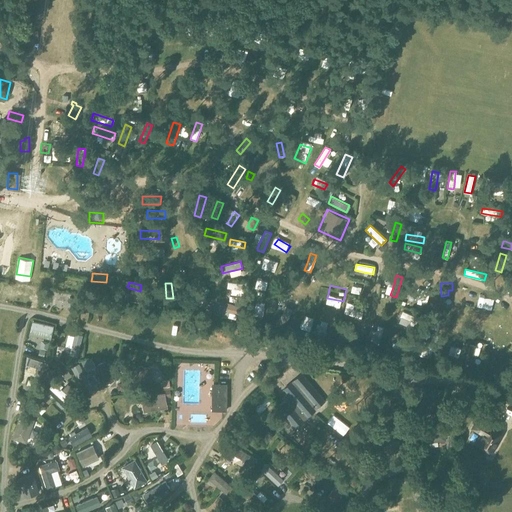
[(18,286),(17,292),(37,296),(38,290),(18,286)]
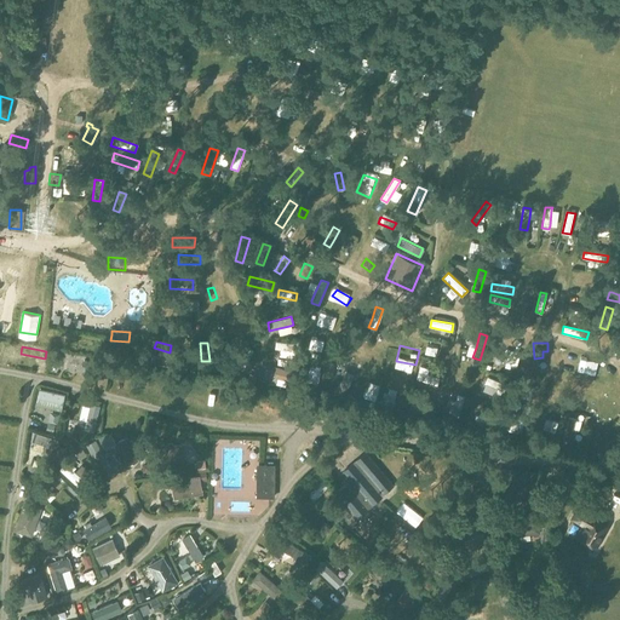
[(239,360),(235,367),(242,372),(253,351),(246,348),(239,360)]
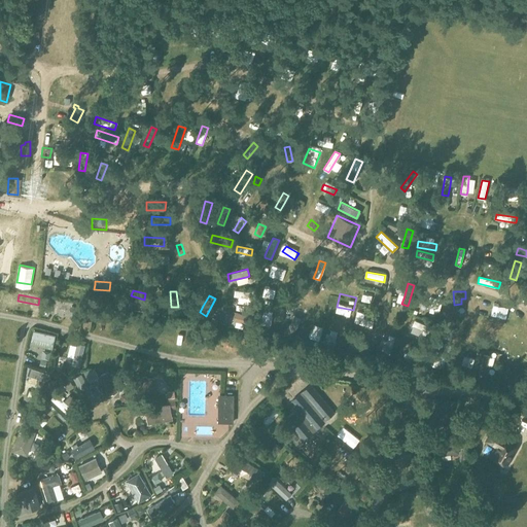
[(129,303),(128,309),(147,313),(148,307),(129,303)]
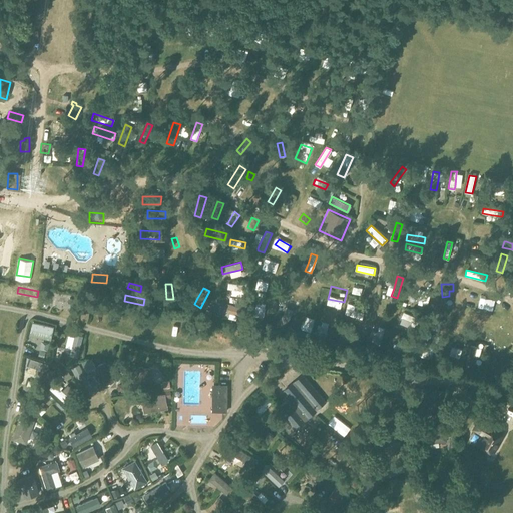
[(70,298),(67,307),(88,312),(90,303),(70,298)]
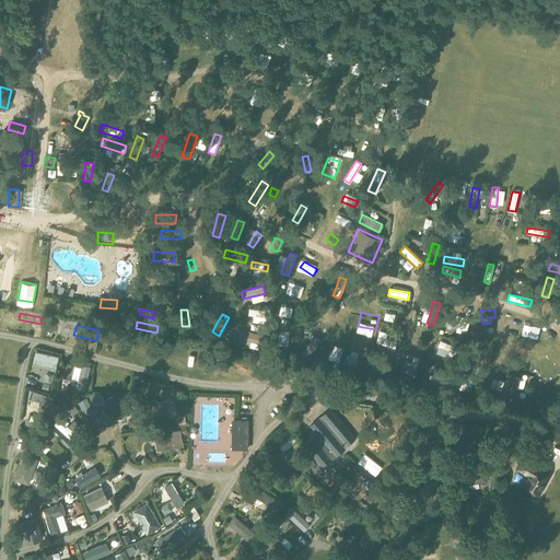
[(511,325),(508,330),(518,336),(522,330),(511,325)]
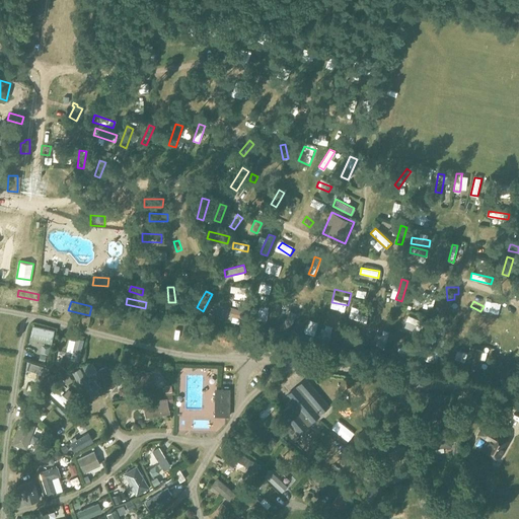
[(228,306),(226,314),(246,320),(249,312),(228,306)]
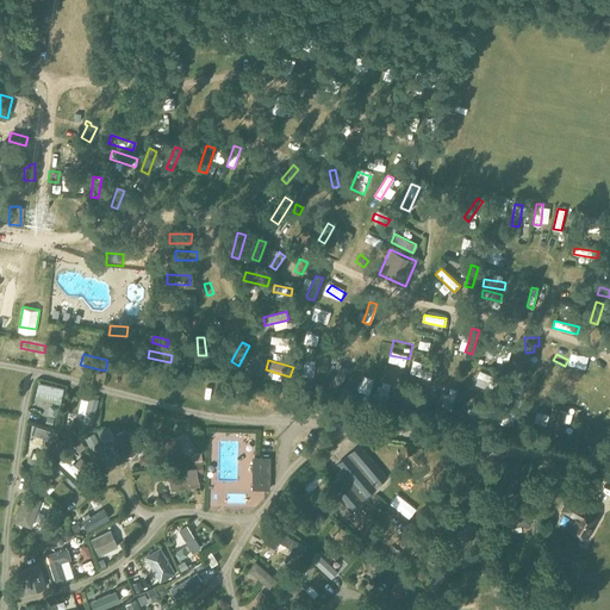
[(566,385),(586,388),(590,365),(571,362),(566,385)]
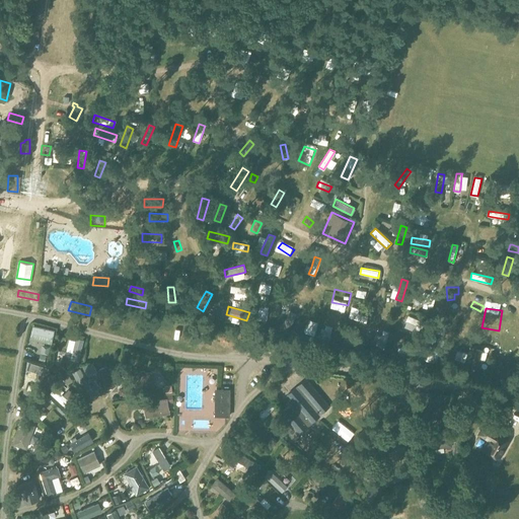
[(289,311),(280,329),(286,332),(296,314),(289,311)]
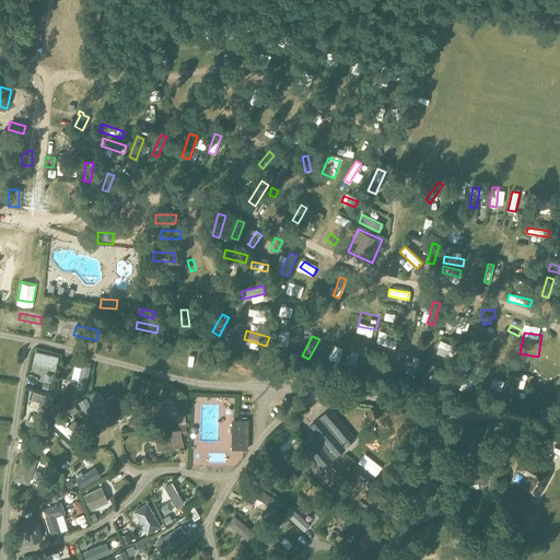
[(378,336),(376,342),(395,347),(397,341),(386,338),(378,336)]
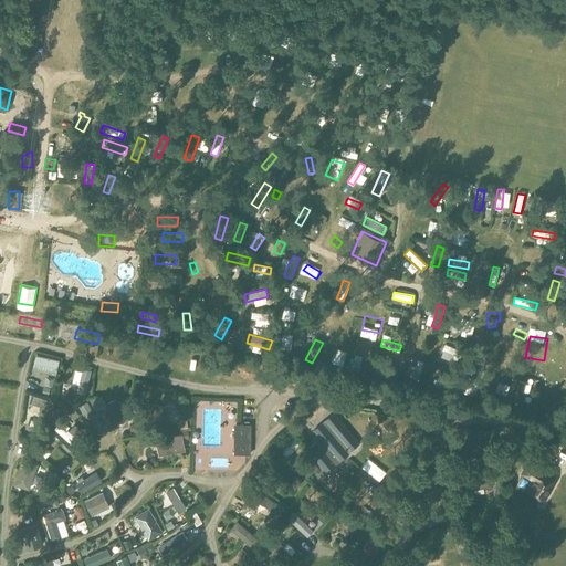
[(446,344),(442,350),(453,355),(460,358),(462,352),(446,344)]
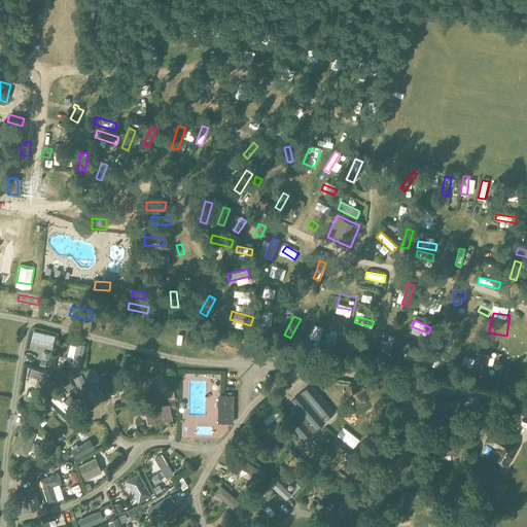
[(124,322),(119,340),(126,341),(130,323),(124,322)]
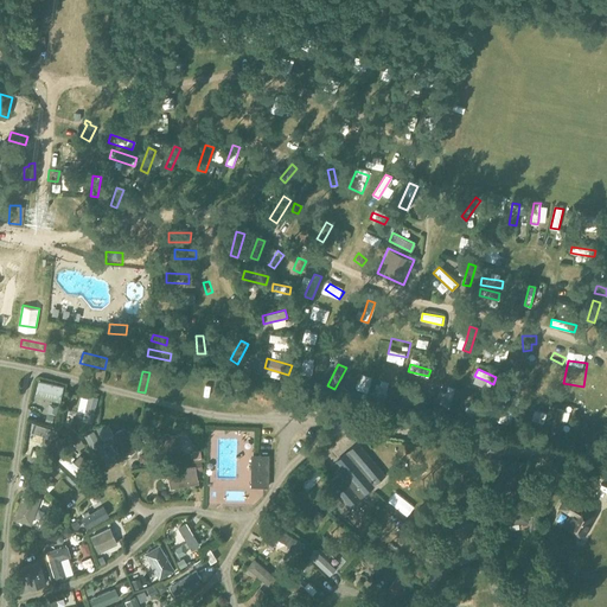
[(157,374),(151,395),(159,397),(166,376),(157,374)]
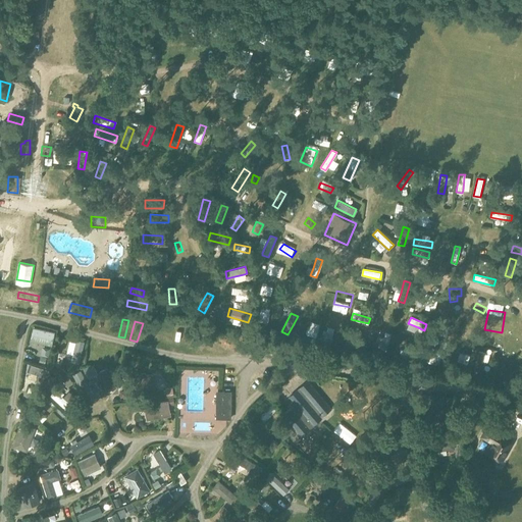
[(34,327),(31,341),(52,346),(55,331),(34,327)]
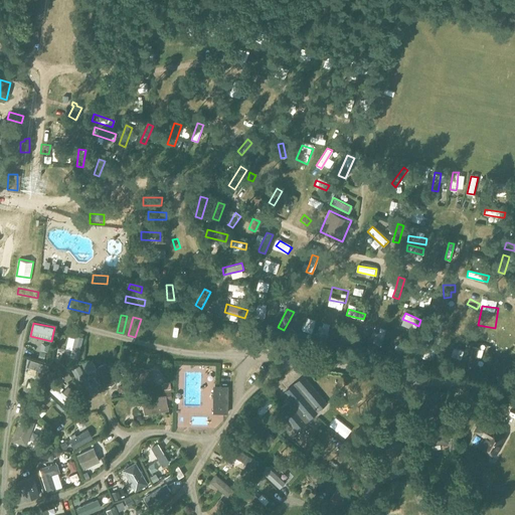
[(153,325),(149,341),(155,343),(159,327),(153,325)]
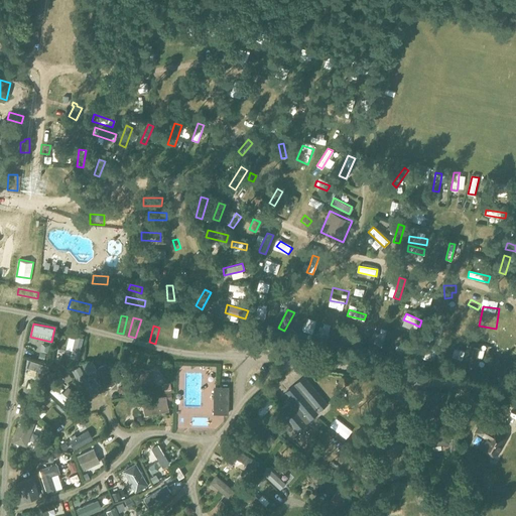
[(165,326),(162,342),(168,344),(171,327),(165,326)]
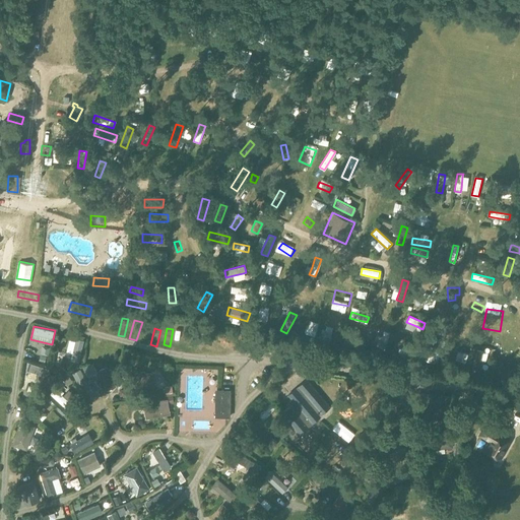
[(382,336),(379,347),(385,349),(389,333),(383,331),(382,336)]
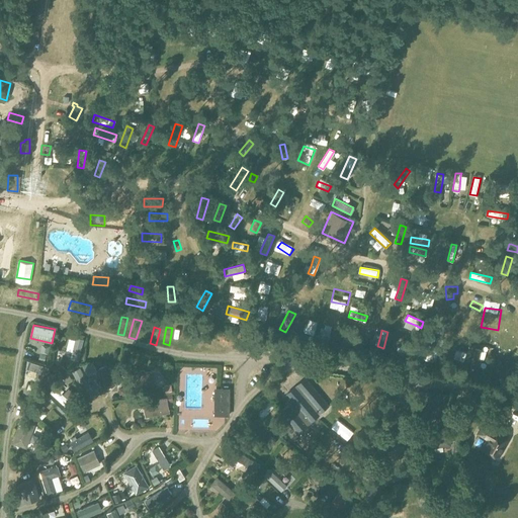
[(191,332),(184,332),(186,352),(193,351),(191,332)]
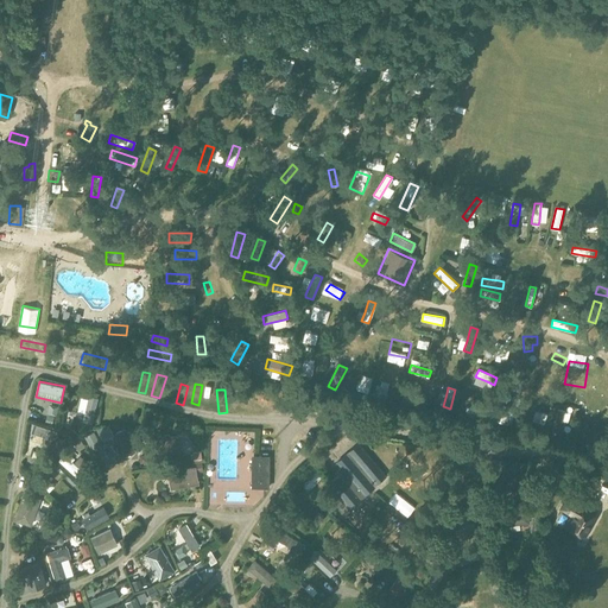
[(404,394),(401,401),(423,409),(424,401),(404,394)]
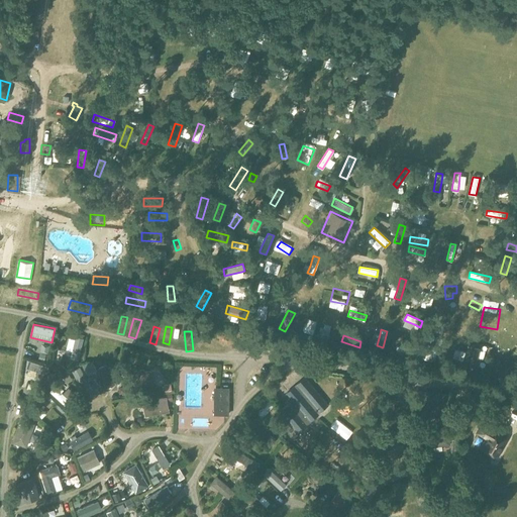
[(73,351),(71,358),(78,359),(82,340),(76,338),(75,339),(73,351)]
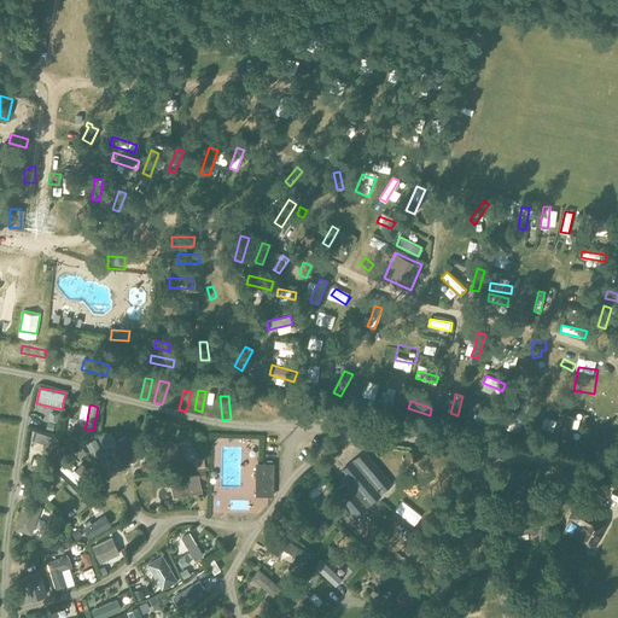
[(59,413),(51,412),(48,420),(57,421),(59,413)]
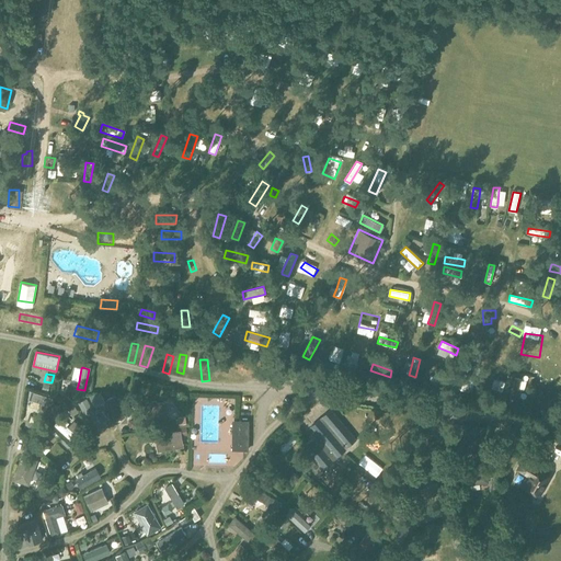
[(514,378),(510,396),(516,398),(518,388),(521,379),(514,378)]
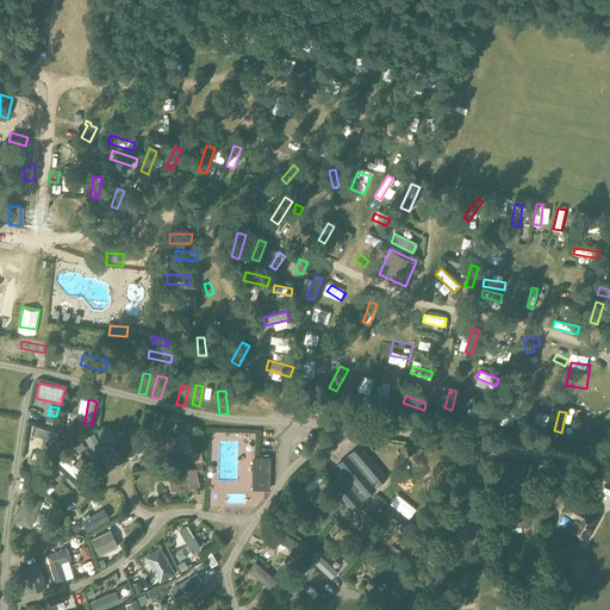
[(54,418),(44,416),(42,423),(51,425),(54,418)]
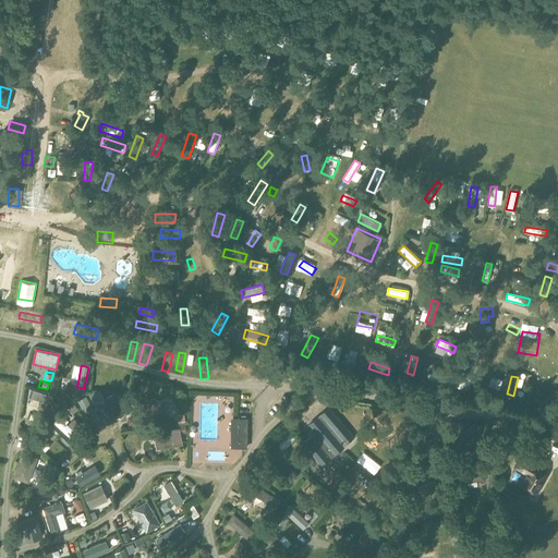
[(31,389),(28,397),(31,398),(43,401),(47,403),(51,404),(53,396),(31,389)]
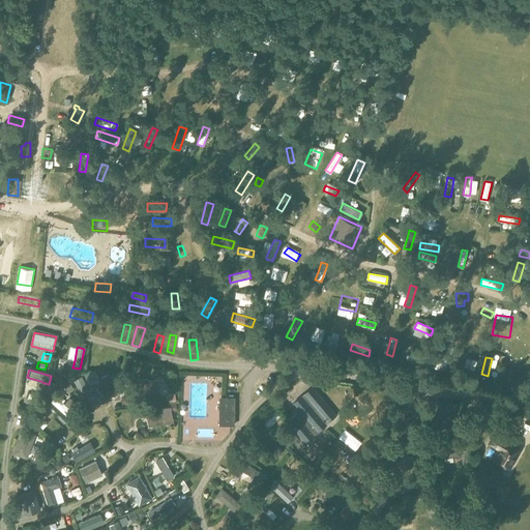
[(227,373),(226,388),(239,388),(239,373),(227,373)]
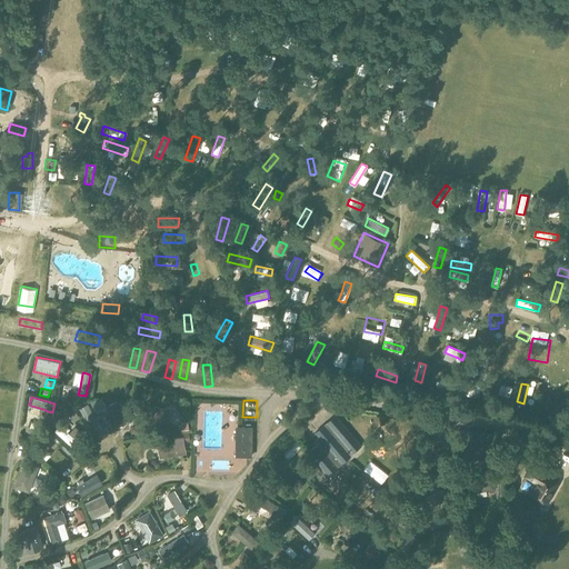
[(117,402),(108,406),(117,427),(126,422),(121,410),(118,403),(117,402)]
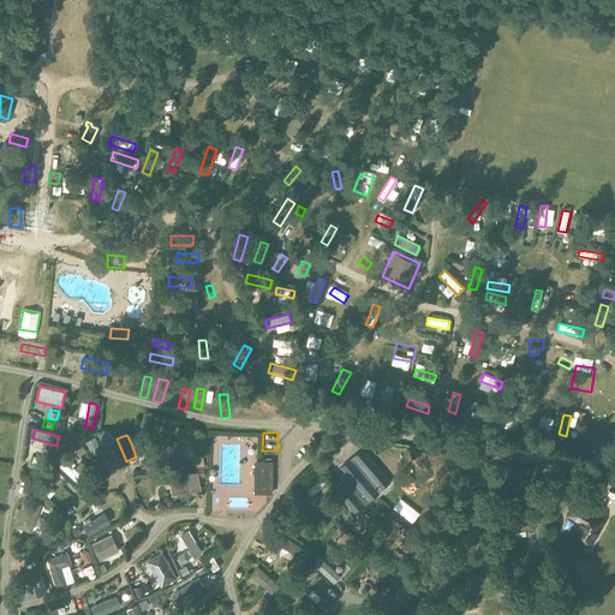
[(95,436),(85,441),(97,464),(107,459),(101,448),(97,441),(95,436)]
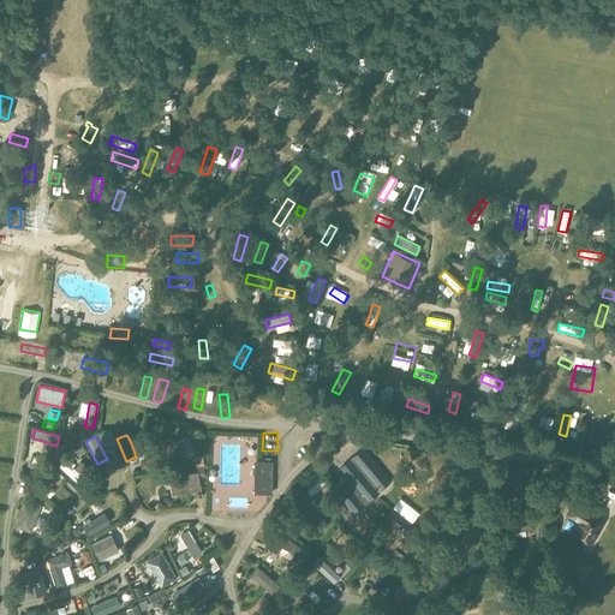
[(166,445),(154,447),(159,464),(187,458),(184,440),(172,442),(172,440),(166,441),(166,445)]
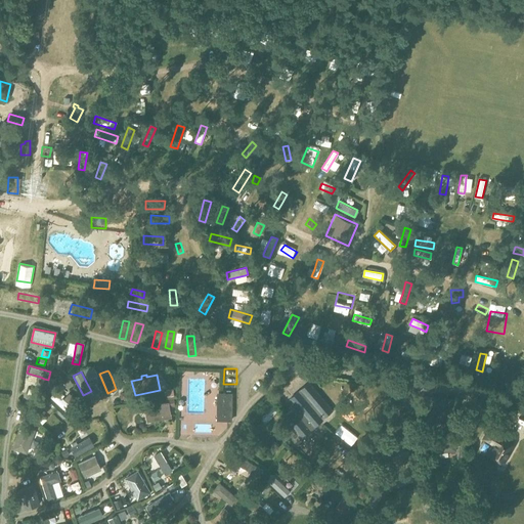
[(209,387),(216,385),(214,378),(207,379),(209,387)]
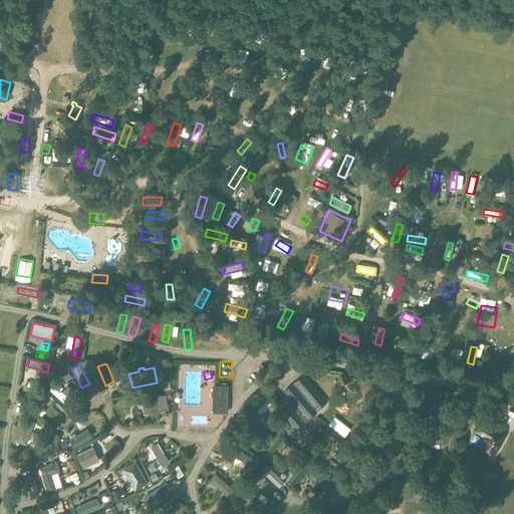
[(309,381),(303,374),(299,377),(284,391),(287,395),(282,399),(289,407),(282,413),(296,429),(325,402),(309,381)]
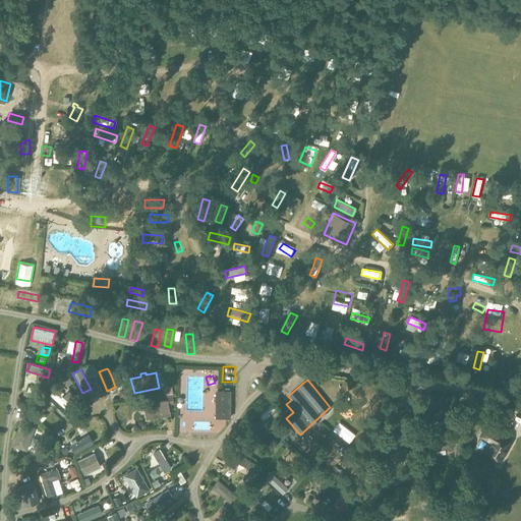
[(55,390),(50,395),(66,410),(71,405),(70,404),(63,397),(61,396),(57,392),(55,390)]
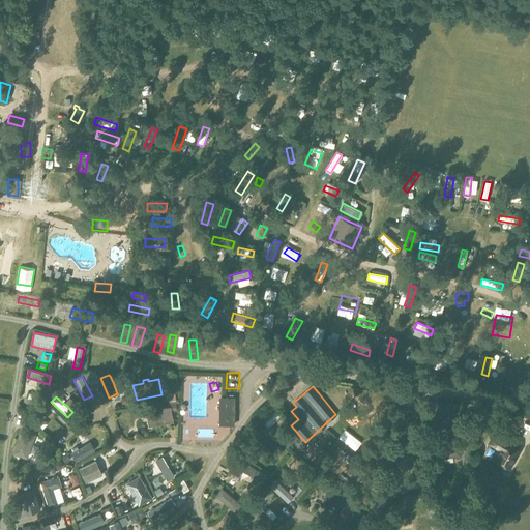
[(235,398),(221,398),(221,424),(234,425),(235,398)]
